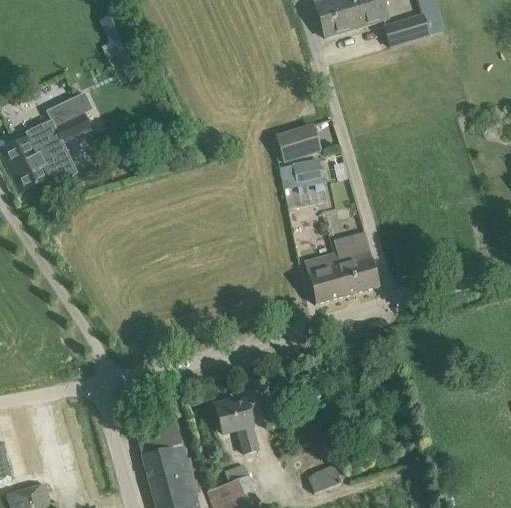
[(360,25),(352,0),(322,0),(315,2),(325,36),(360,25)]
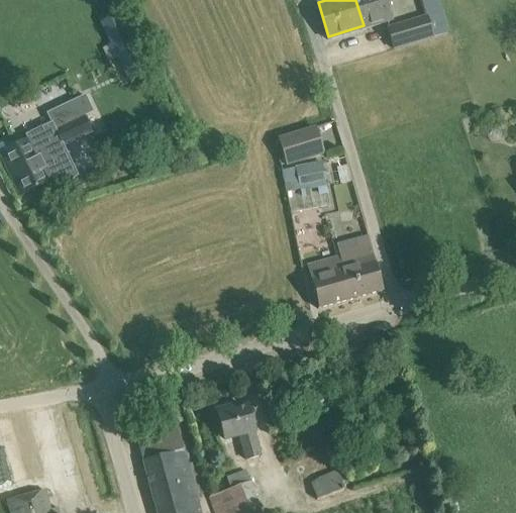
[(355,0),(364,25),(393,17),(387,0),(355,0)]
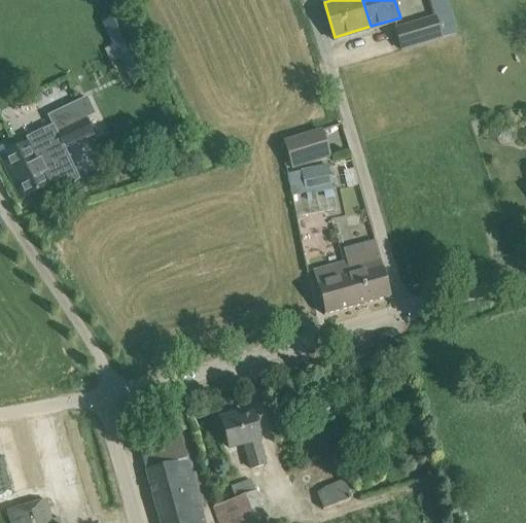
[(452,8),(395,26),(402,46),(459,29),(452,8)]
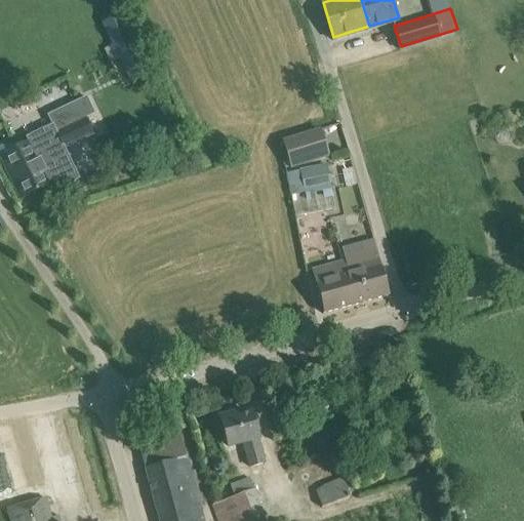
[(120,12),(105,19),(115,42),(106,46),(113,59),(122,55),(132,78),(148,70),(120,12)]
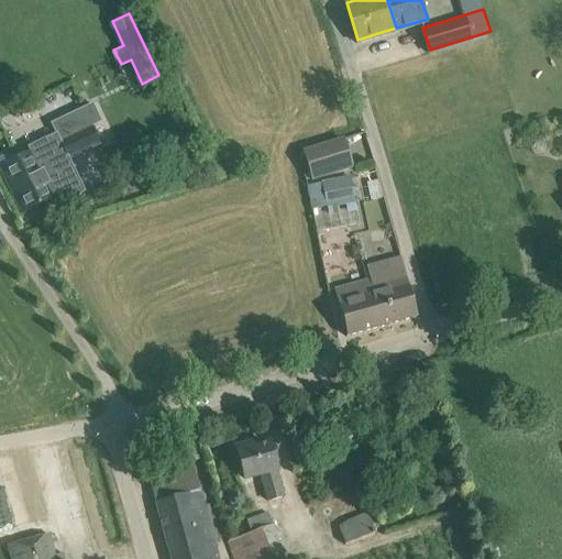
[(94,100),(81,106),(90,123),(92,122),(101,118),(94,100)]
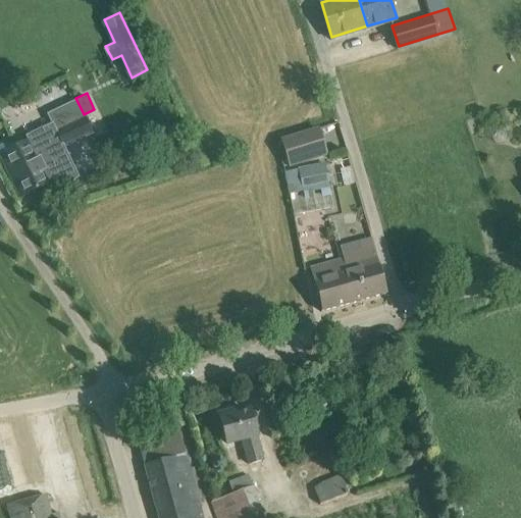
[(56,127),(63,144),(94,130),(86,113),(84,114),(56,127)]
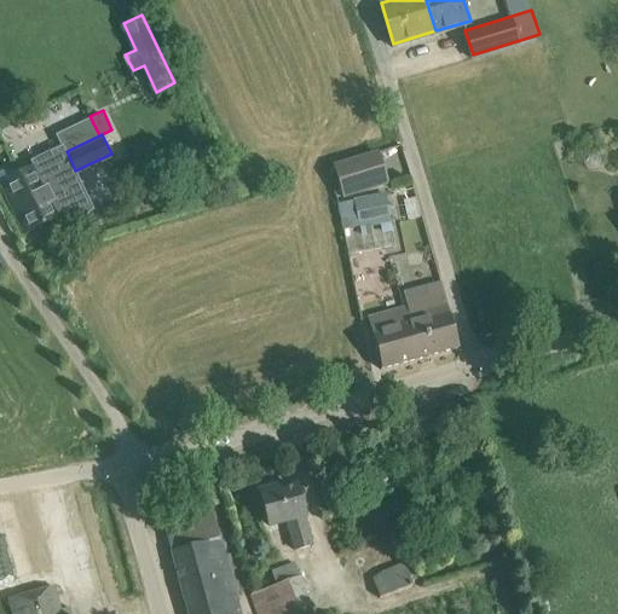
[(33,161),(0,177),(0,179),(26,231),(56,216),(59,225),(94,208),(78,171),(75,171),(67,151),(62,143),(32,158),(33,161)]
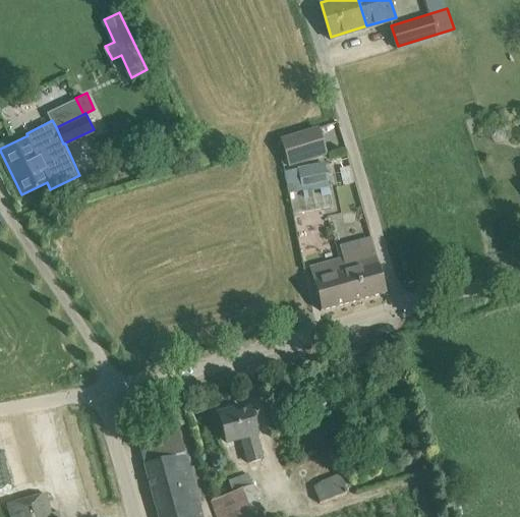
[(320,124),(281,136),(289,165),(328,153),(320,124)]
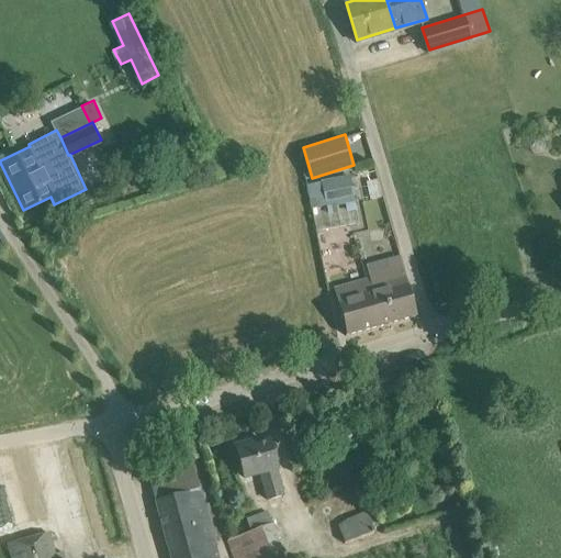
[(322,179),(326,199),(354,193),(349,174),(322,179)]
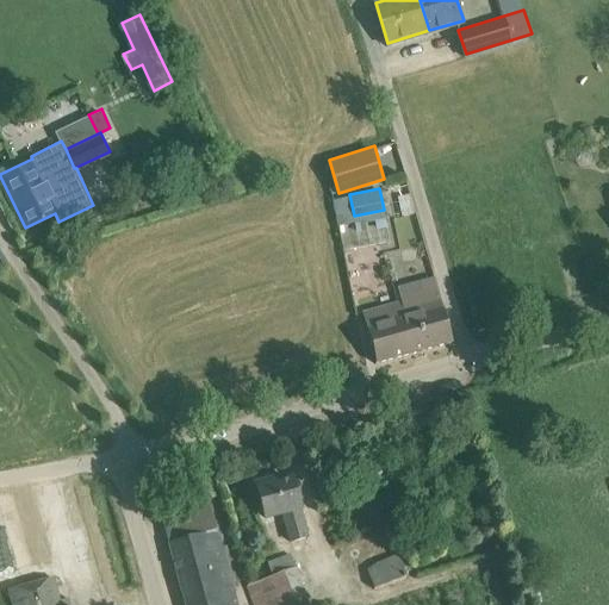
[(118,197),(106,201),(111,213),(123,209),(118,197)]
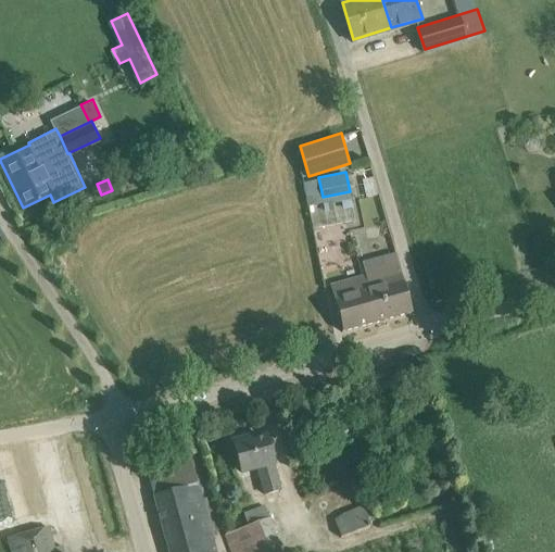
[(330,283),(343,328),(413,309),(401,265),(368,274),(368,272),(330,283)]
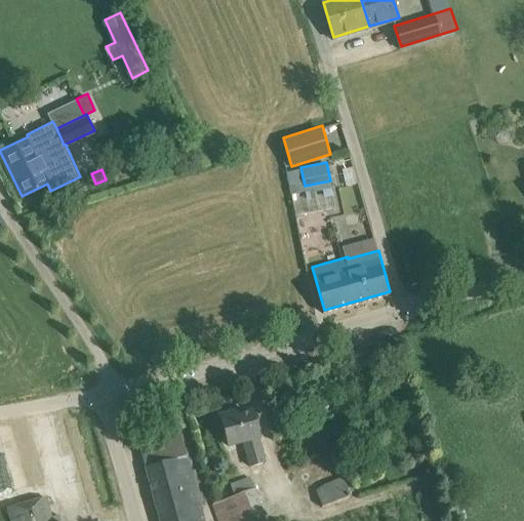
[(324,391),(306,397),(310,411),(329,405),(324,391)]
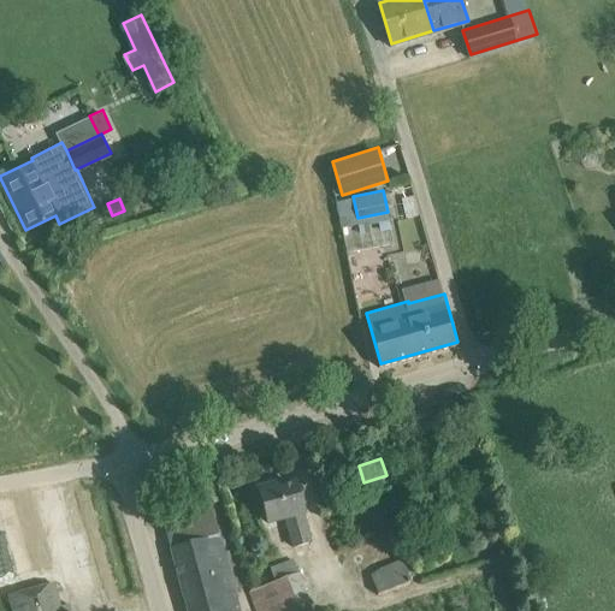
[(279,481),(260,487),(266,510),(270,520),(287,515),(296,545),(312,540),(302,510),(303,510),(296,481),(281,486),(279,481)]
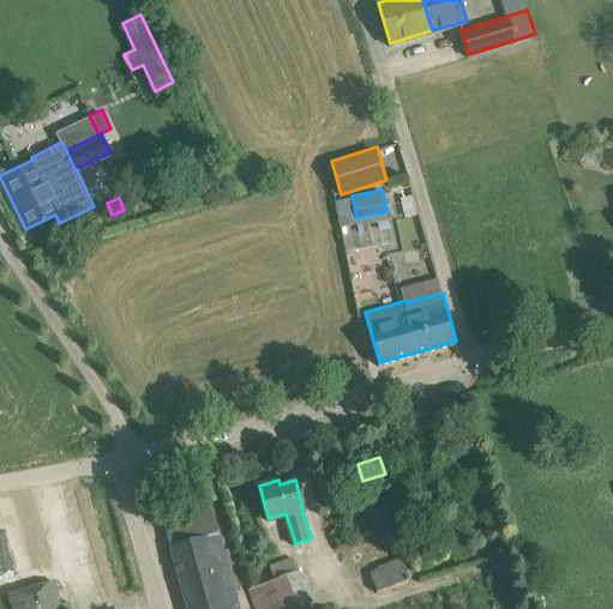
[(240,608),(241,608),(211,502),(163,516),(188,608),(240,608)]
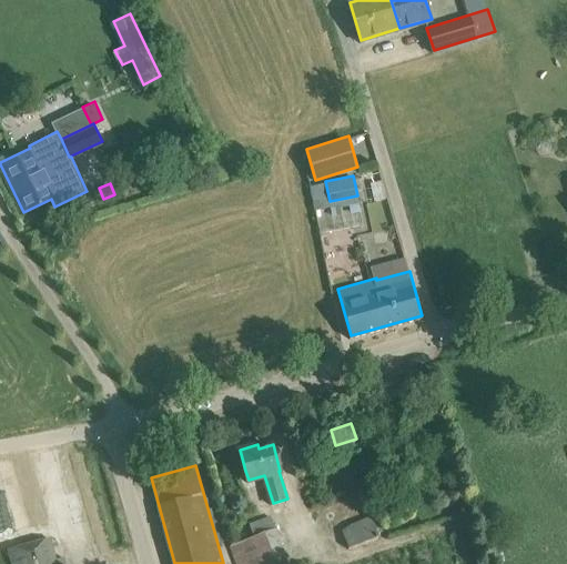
[(254,534),(232,543),(239,563),(290,563),(272,514),(250,522),(254,534)]
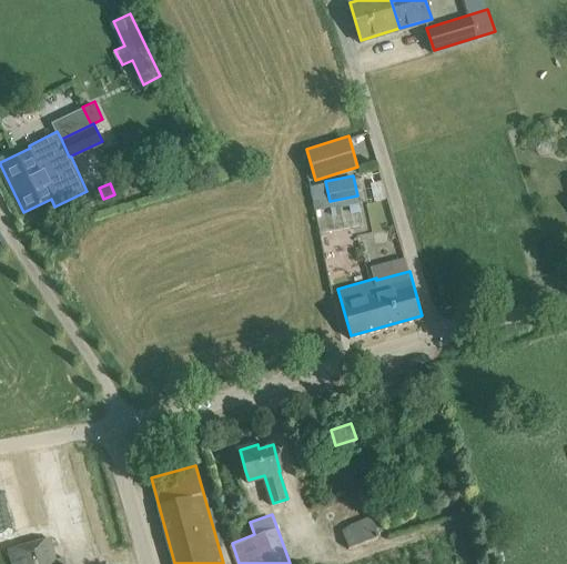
[(343,529),(350,547),(380,535),(372,515),(343,529)]
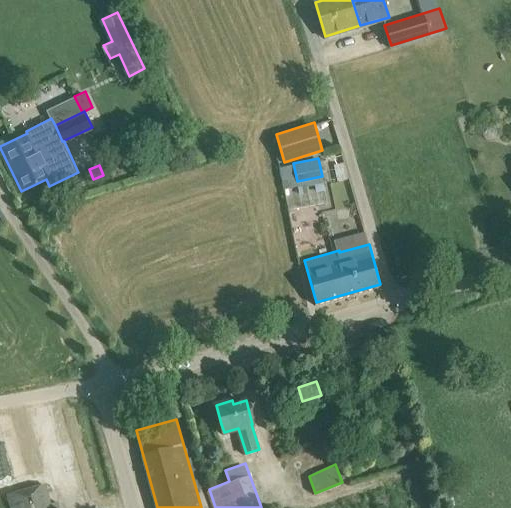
[(12,507),(52,507),(51,501),(46,483),(8,493),(12,507)]
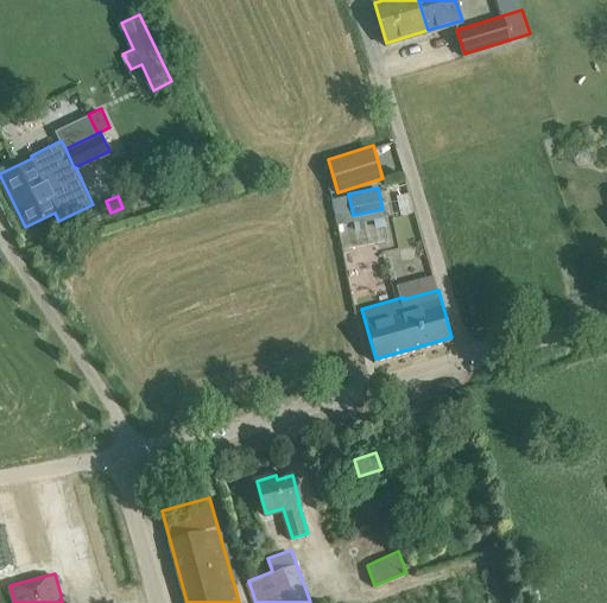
[(71,592),(61,595),(62,602),(67,602),(74,602),(71,592)]
